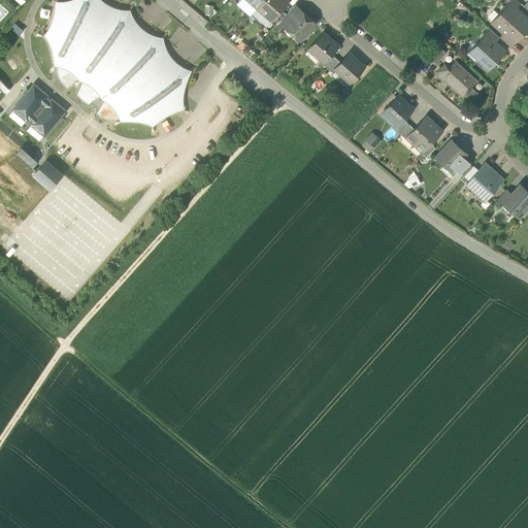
[(114,10),(110,9),(106,6),(103,4),(100,2),(98,0),(77,0),(73,2),(70,3),(66,4),(61,4),(55,4),(55,9),(54,15),(53,21),(52,25),(50,29),(43,37),(45,40),(47,44),(48,47),(50,50),(51,52),(52,59),(53,65),(57,67),(78,79),(83,83),(100,97),(104,101),(120,120),(123,123),(139,124),(143,125),(146,126),(152,128),(159,121),(164,117),(168,114),(174,112),(183,110),(182,104),(180,97),(182,89),(185,81),(186,77),(188,72),(179,68),(171,62),(166,54),(162,44),(157,39),(149,36),(141,31),(134,25),(130,17),(124,12),(120,11),(114,10)]
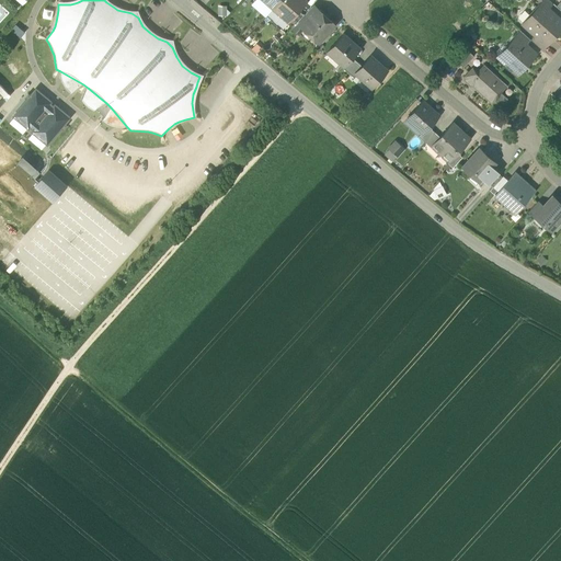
[(282,0),(263,0),(274,9),(282,0)]
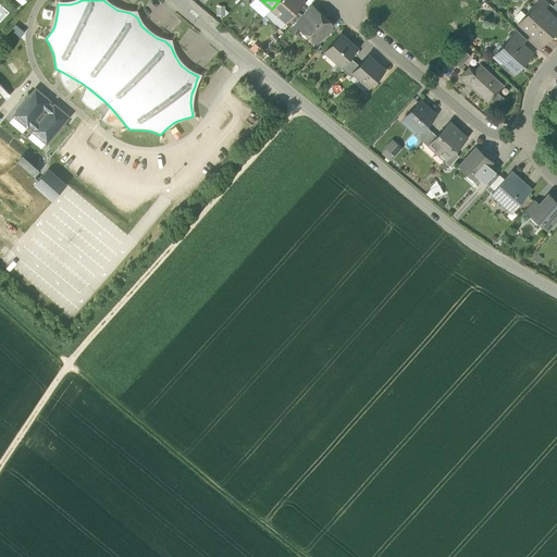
[(280,0),(272,9),(286,22),(296,11),(304,2),(300,0),(280,0)]
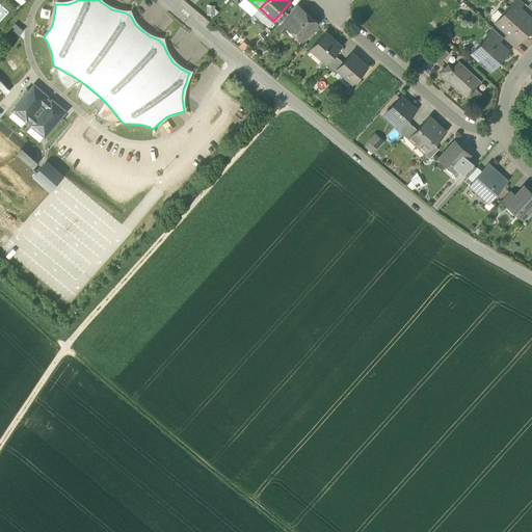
[(531,25),(531,19),(520,8),(519,8),(513,3),(513,4),(496,23),(508,34),(509,34),(517,42),(524,35),(527,33),(528,29),(531,25)]
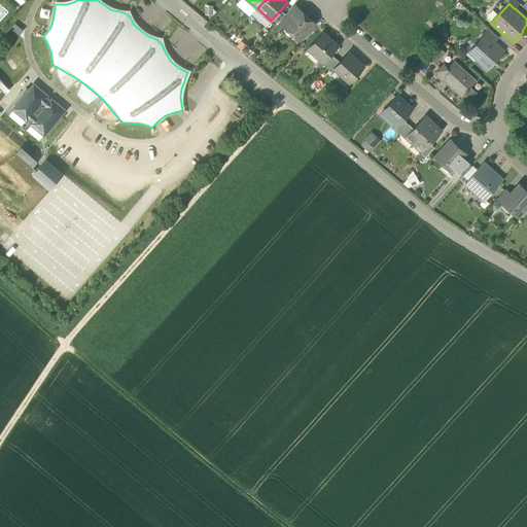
[(285,15),(279,23),(300,40),(314,24),(294,6),(285,15)]
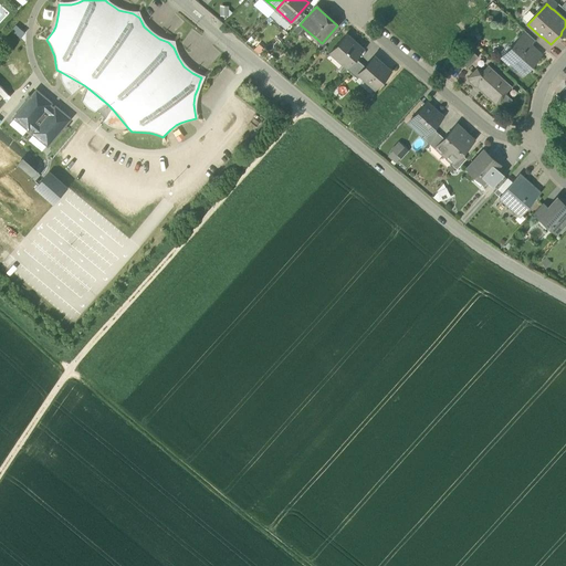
[(301,11),(291,22),(297,28),(300,24),(306,17),(301,11)]
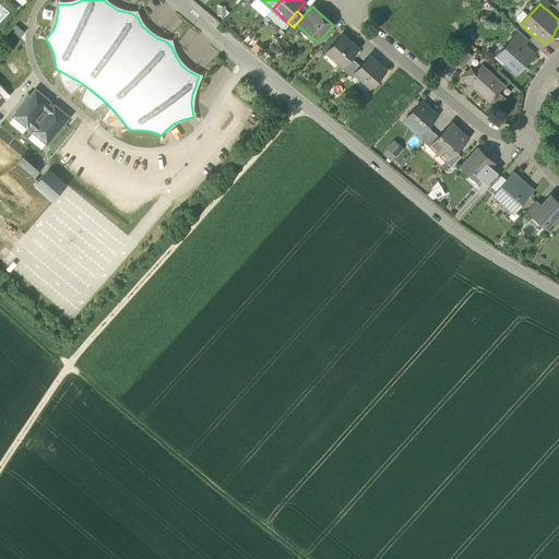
[(528,39),(519,31),(513,36),(515,38),(516,37),(524,45),(528,39)]
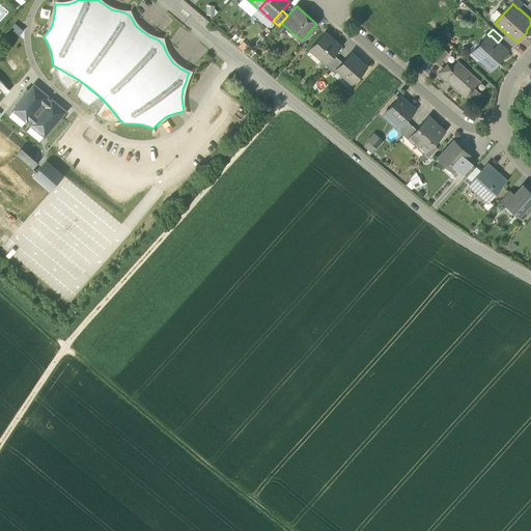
[(339,47),(325,33),(312,48),(319,53),(317,56),(325,62),(326,63),(333,55),(339,48),(339,47)]
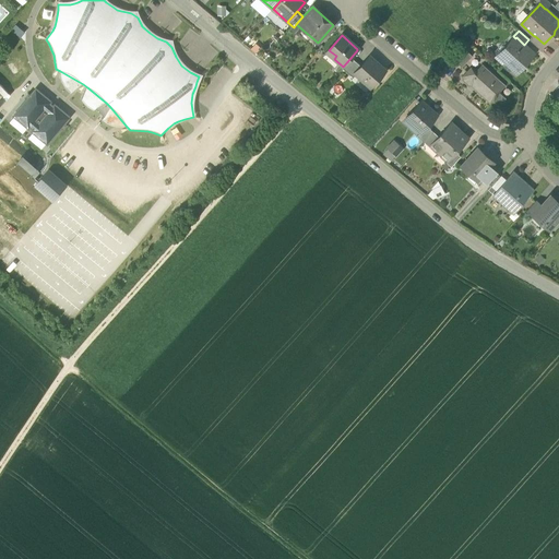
[(544,44),(535,36),(534,36),(530,42),(540,50),(546,45),(544,44)]
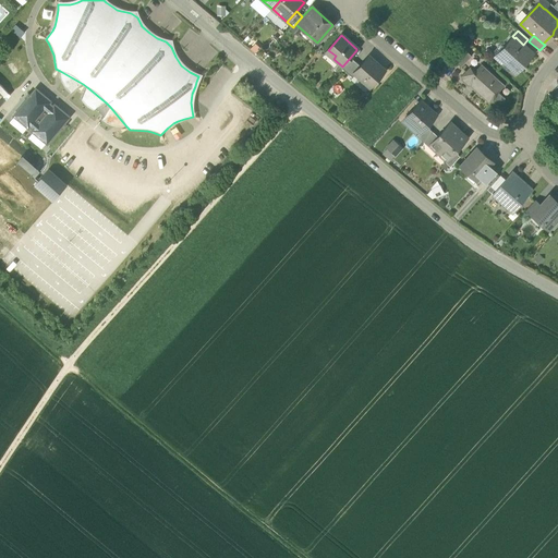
[(514,38),(499,56),(498,56),(505,61),(502,64),(504,65),(505,64),(513,73),(514,72),(513,72),(522,62),(525,62),(528,60),(526,58),(531,52),(531,53),(532,52),(523,45),(516,37),(514,38)]
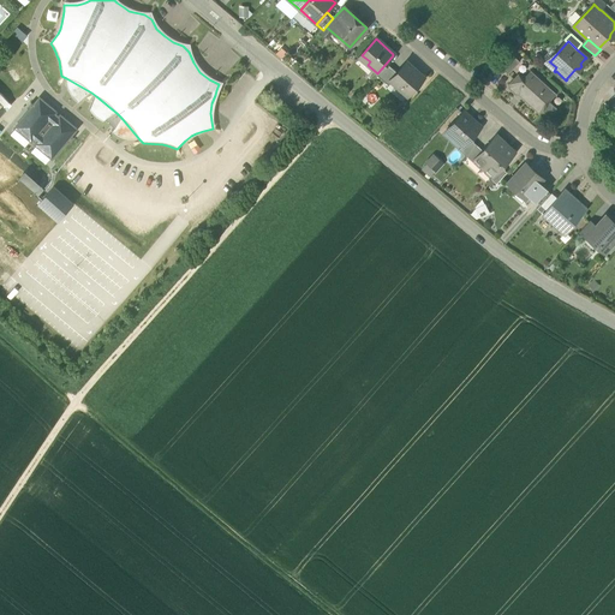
[(512,54),(500,67),(508,75),(519,61),(512,54)]
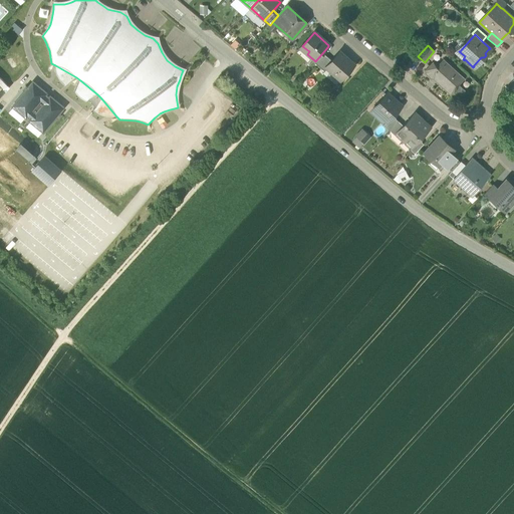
[(322,53),(315,61),(314,60),(313,62),(318,67),(327,57),(322,53)]
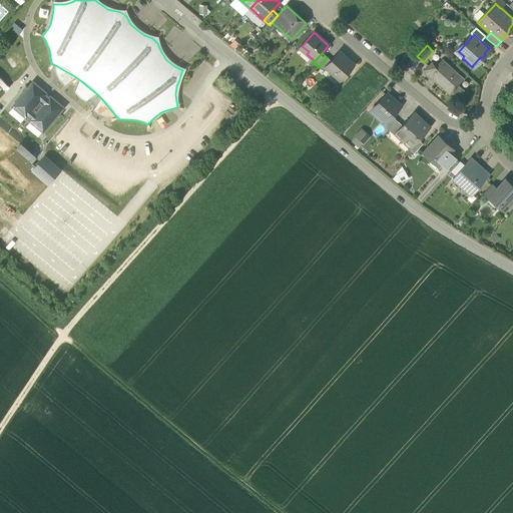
[(340,53),(335,59),(334,58),(331,61),(326,67),(327,69),(334,75),(337,73),(342,78),(354,65),(340,53)]
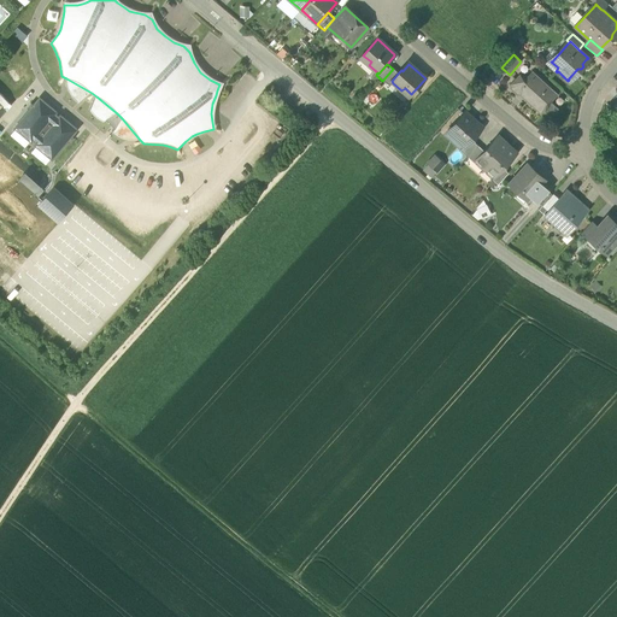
[(393,69),(382,81),(389,87),(393,83),(392,81),(398,74),(393,69)]
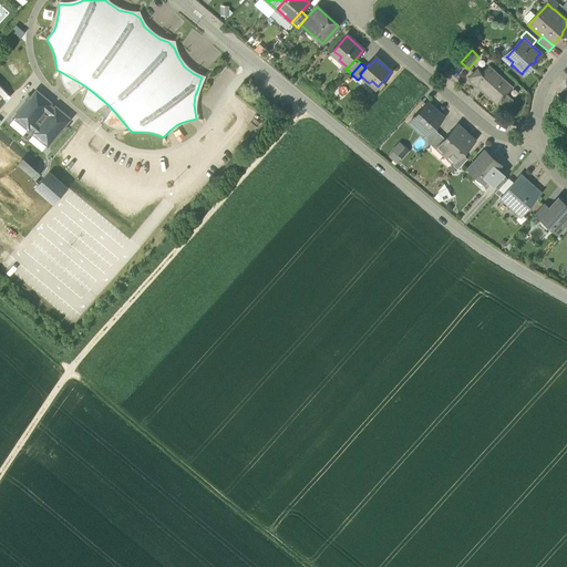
[(513,86),(488,65),(482,72),(477,68),(468,78),(468,81),(475,86),(478,86),(480,85),(492,95),(490,98),(497,103),(500,103),(503,99),(504,95),(513,86)]
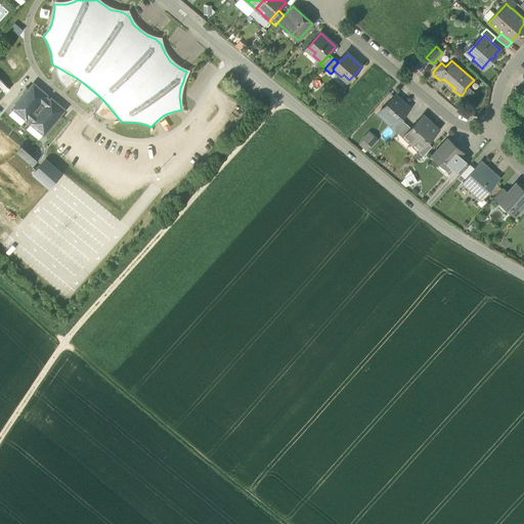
[(78,79),(56,67),(56,69),(56,75),(58,80),(61,85),(67,89),(76,81),(78,79)]
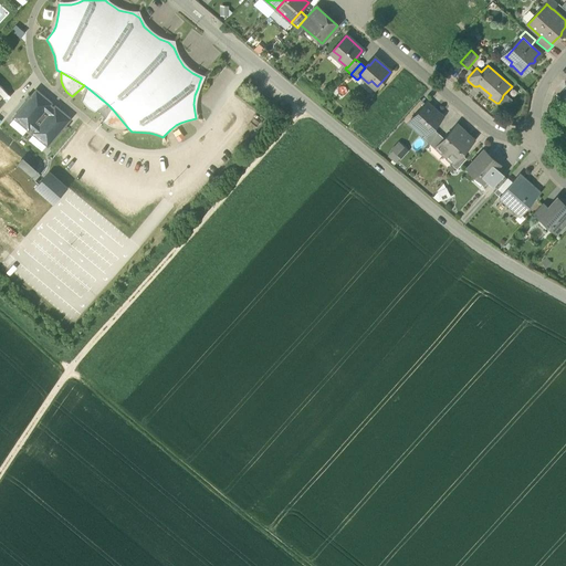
[(0,83),(0,94),(8,103),(13,97),(0,83)]
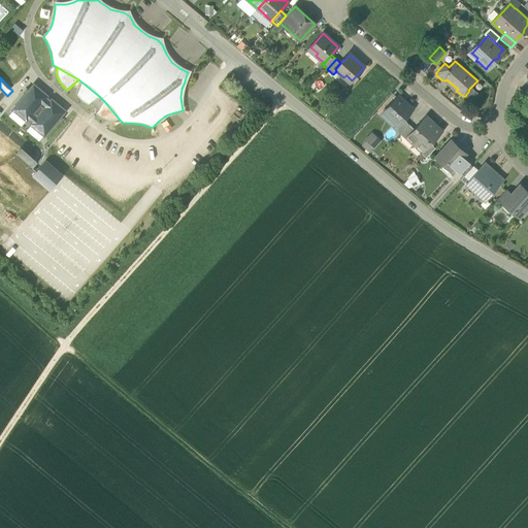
[(83,83),(80,85),(76,96),(79,99),(81,102),(85,103),(89,105),(98,100),(100,97),(83,83)]
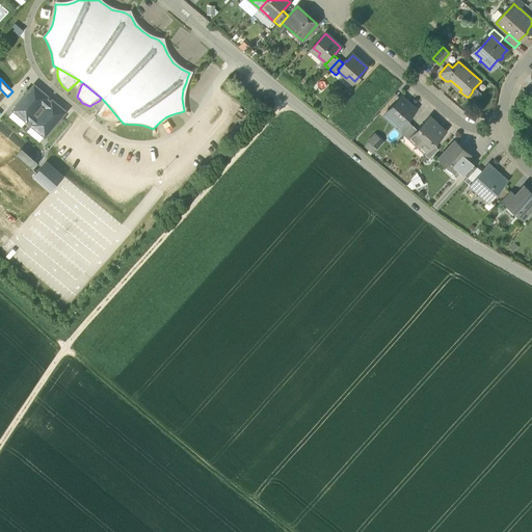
[(12,112),(27,124),(48,98),(33,86),(12,112)]
